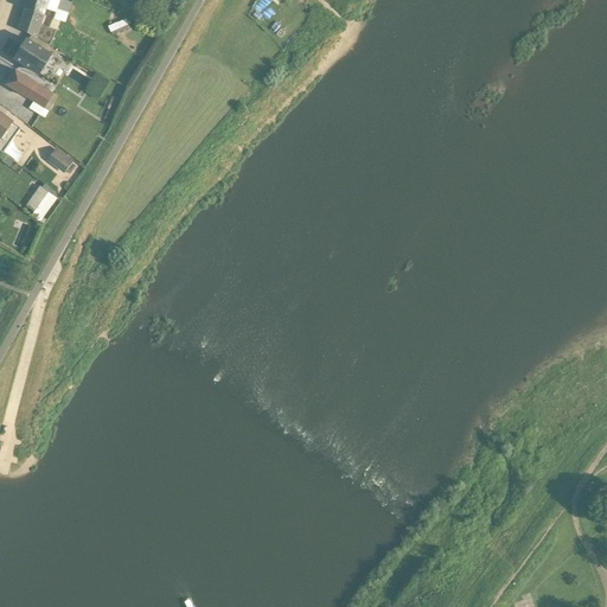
[(59,0),(57,0),(26,0),(18,30),(31,37),(49,46),(61,21),(65,24),(69,14),(57,11),(59,0)]
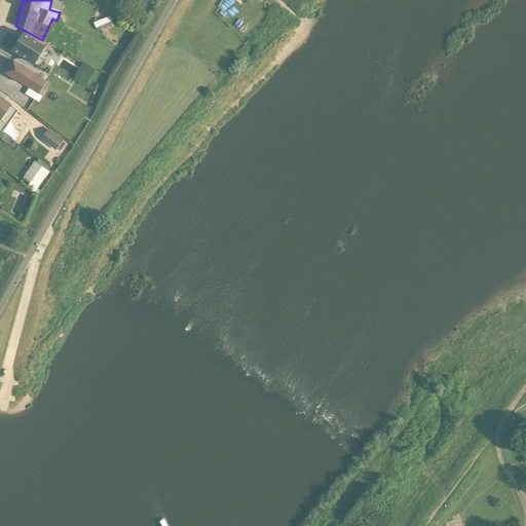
[(60,12),(62,4),(51,0),(49,9),(60,12)]
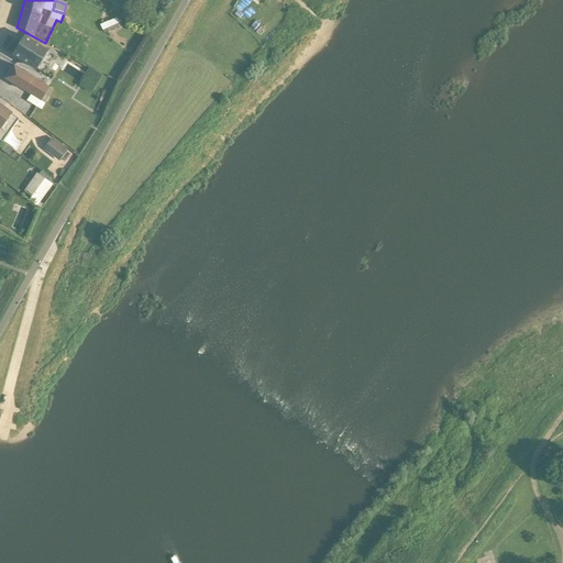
[(119,17),(101,23),(105,32),(122,25),(119,17)]
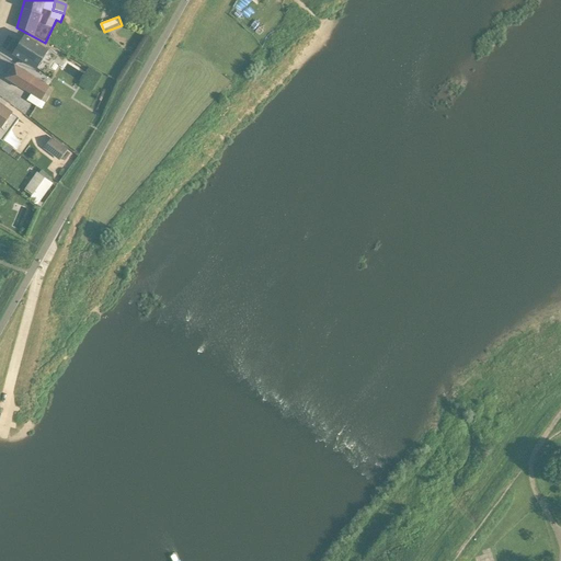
[(12,55),(43,75),(55,57),(47,53),(49,49),(45,43),(29,34),(21,45),(20,44),(12,55)]
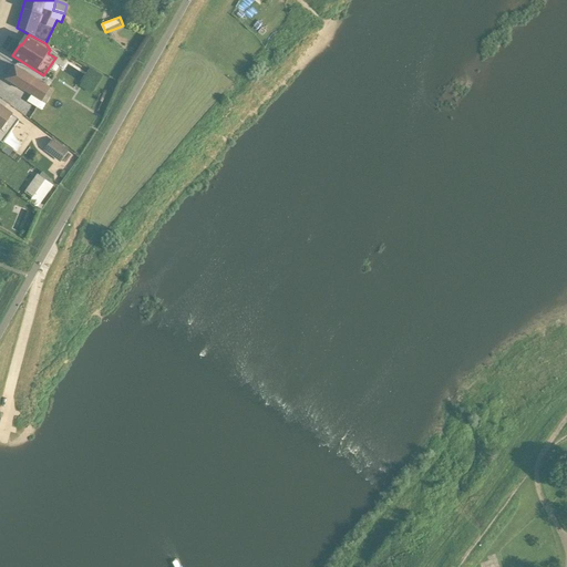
[(50,111),(54,115),(55,114),(62,119),(65,113),(70,115),(75,105),(34,78),(14,66),(6,80),(24,93),(30,96),(27,102),(41,111),(45,104),(45,105),(51,95),(59,100),(50,111)]
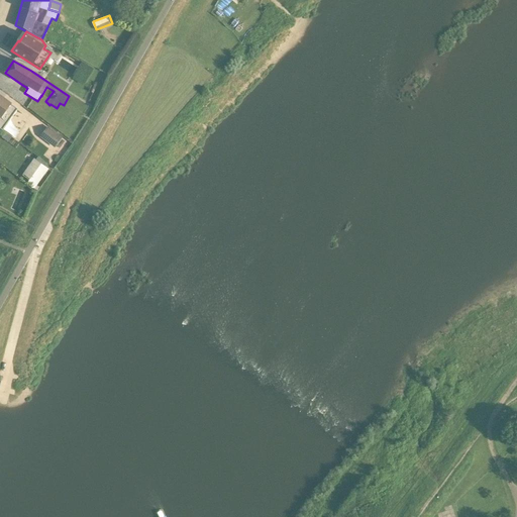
[(0,129),(2,131),(16,110),(10,105),(11,104),(0,96),(0,129)]
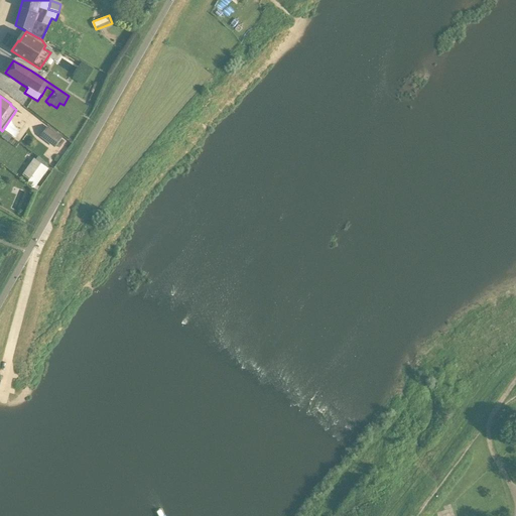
[(47,127),(39,137),(54,148),(56,147),(58,149),(63,142),(61,139),(61,138),(47,127)]
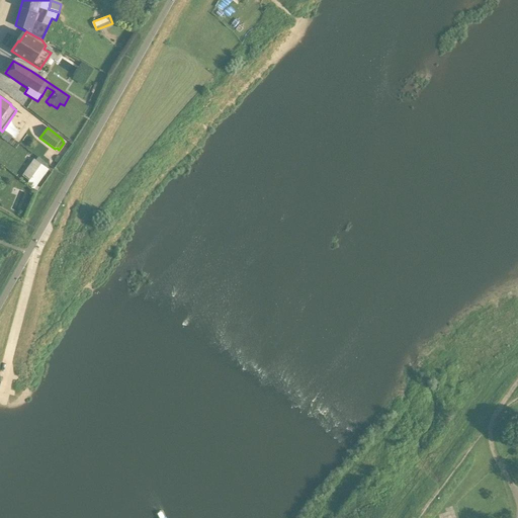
[(21,177),(28,182),(26,184),(25,183),(25,185),(37,193),(54,170),(37,158),(35,161),(25,154),(18,165),(26,170),(21,177)]
